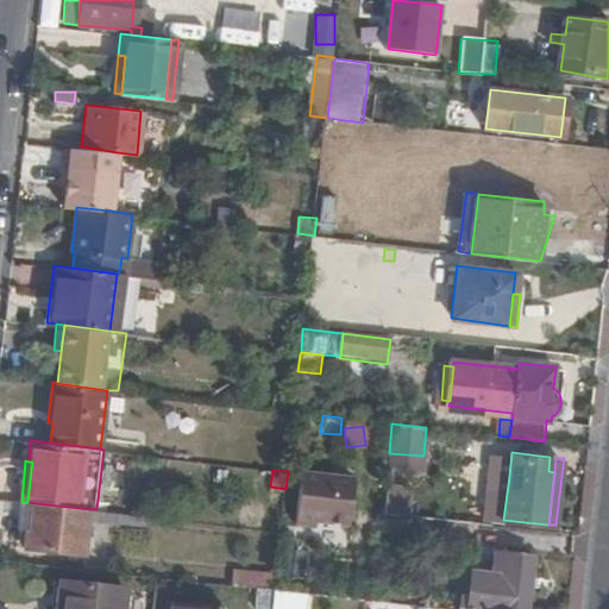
[(302,471),(300,502),(352,508),(356,477),(302,471)]
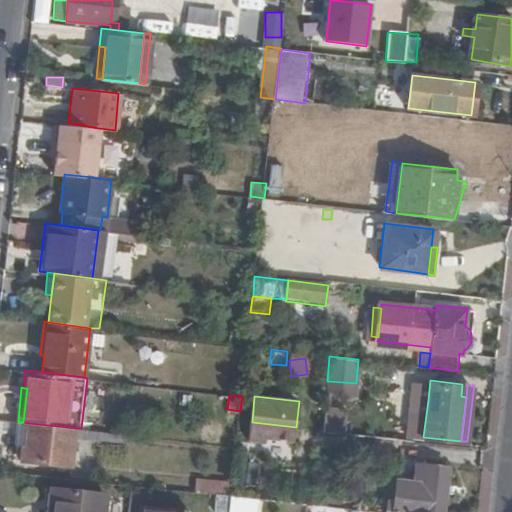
[(423,437),(428,400),(416,398),(411,436),(423,437)]
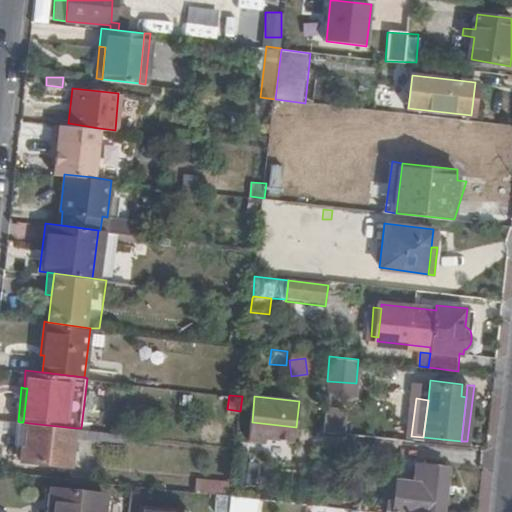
[(322,429),(344,433),(348,411),(326,407),(322,429)]
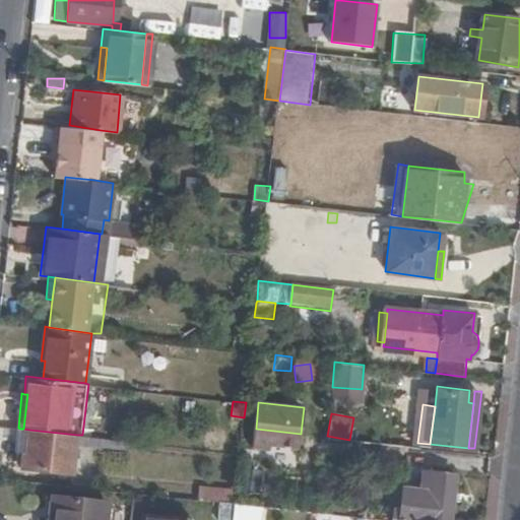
[(23,429),(20,429),(17,449),(23,450),(27,450),(29,430),(23,429)]
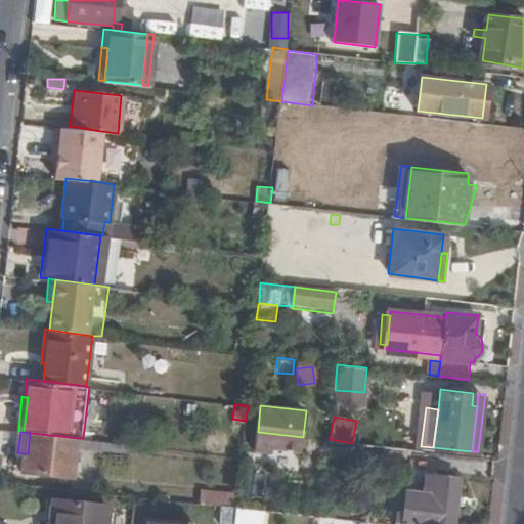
[(303,437),(258,432),(256,450),(273,452),(273,447),(302,450),(303,437)]
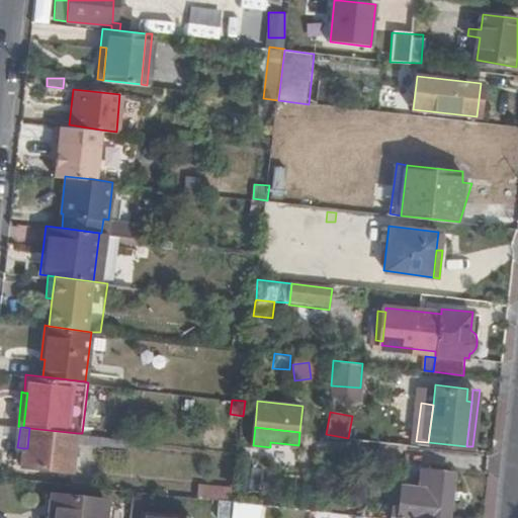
[(76,440),(77,433),(29,428),(27,448),(23,448),(21,466),(72,472),(76,440)]
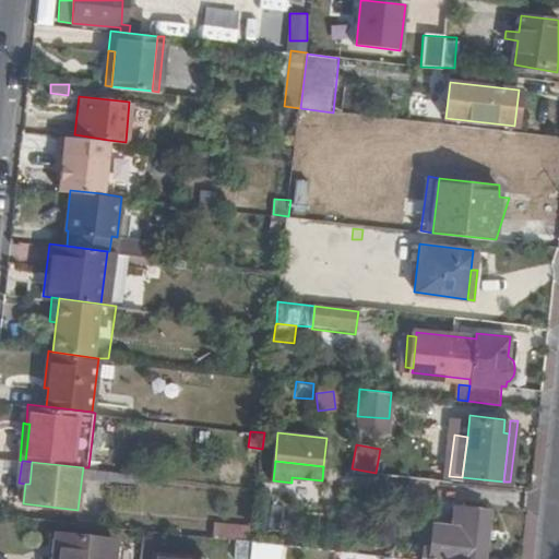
[(88,467),(83,467),(82,475),(130,480),(131,472),(88,467)]
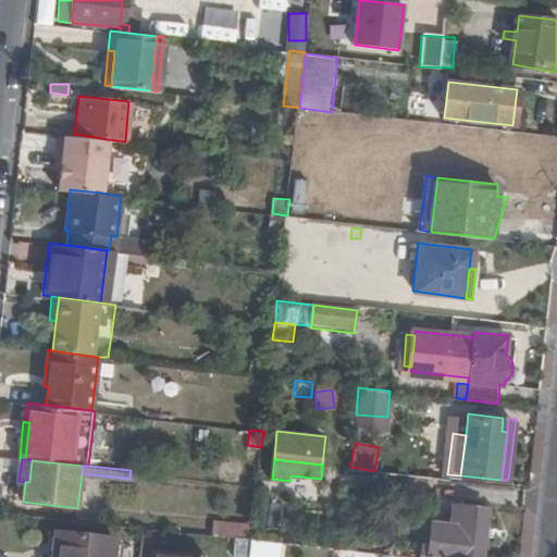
[(428,556),(484,556),(487,536),(489,529),(491,507),(455,504),(453,520),(433,518),(428,556)]
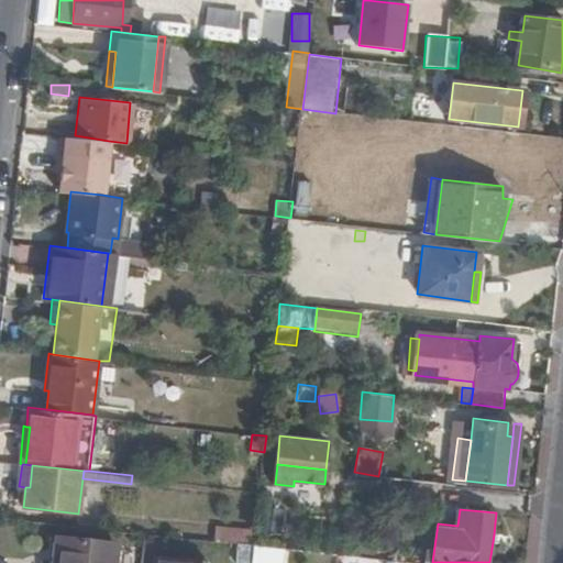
[(214,540),(254,544),(255,531),(216,526),(214,540)]
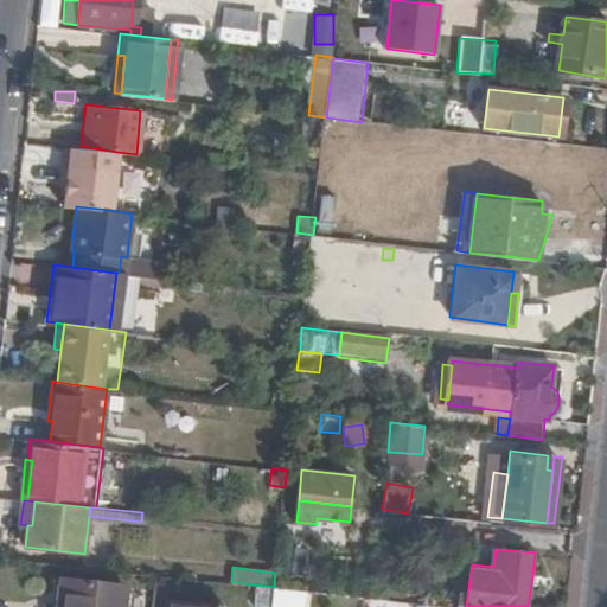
[(62,577),(62,582),(68,582),(66,604),(59,604),(59,606),(115,606),(116,606),(125,606),(126,606),(128,586),(62,577)]
